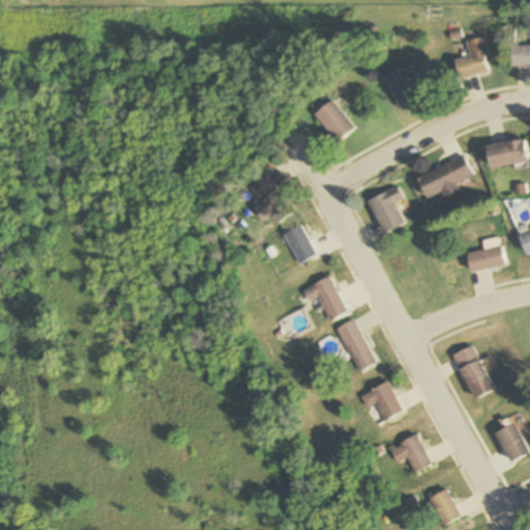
[(459,79),(491,71),(481,36),(465,41),(469,55),(454,58),(459,79)]
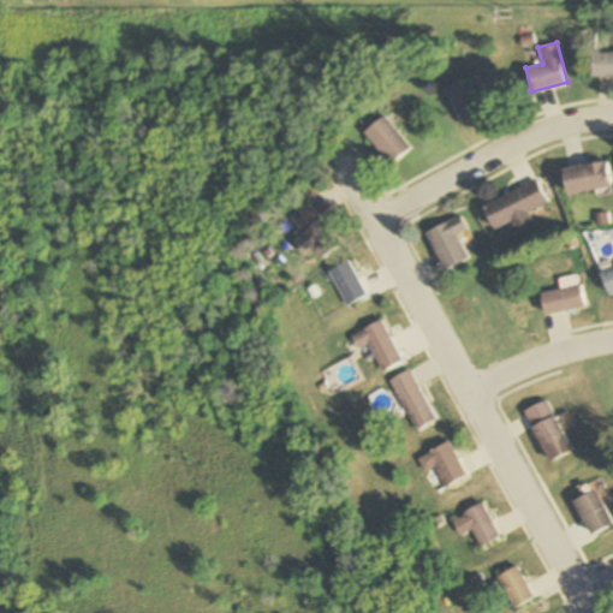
[(612,52),(590,52),(590,76),(612,76),(612,52)]
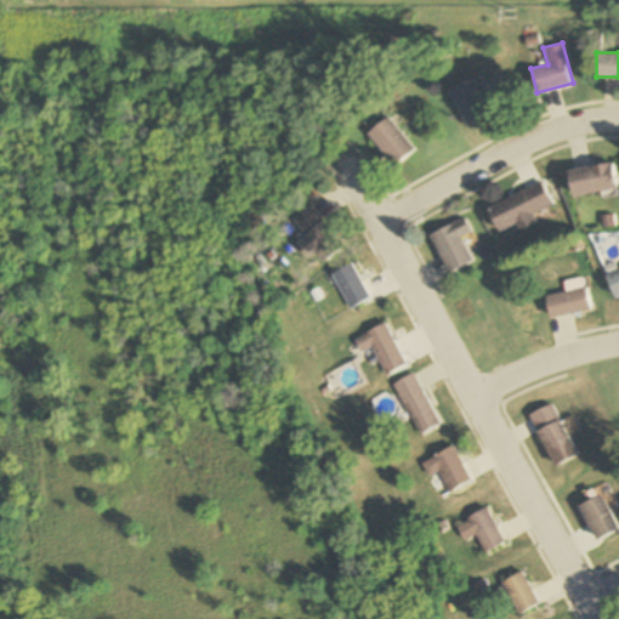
[(483,81),(477,72),(447,89),(466,125),(505,104),(490,78),(483,81)]
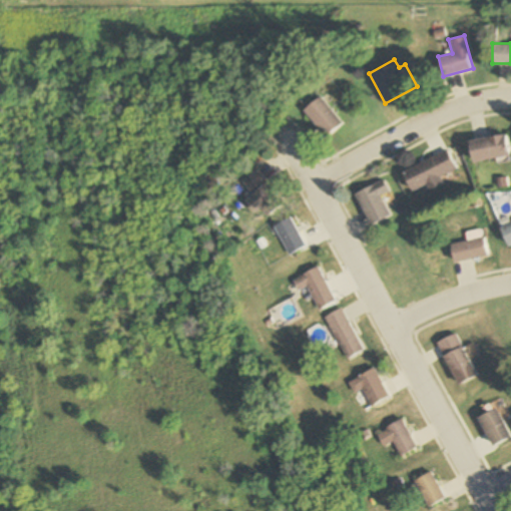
[(341,123),(320,95),(303,108),(325,136),(341,123)]
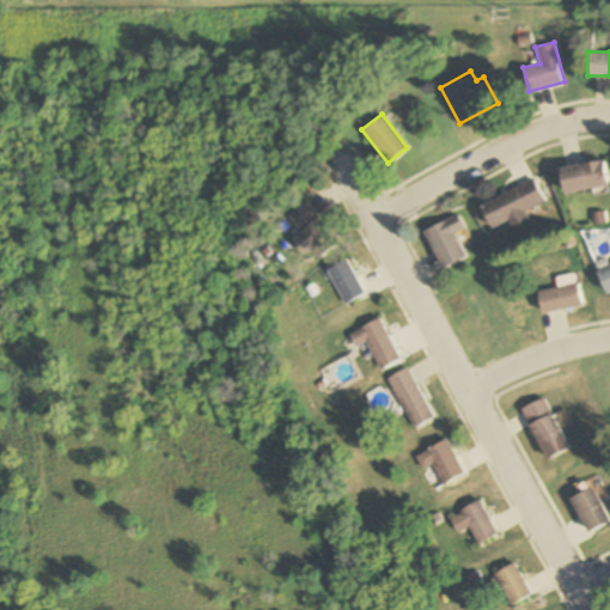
[(559,166),(563,191),(605,185),(602,159),(559,166)]
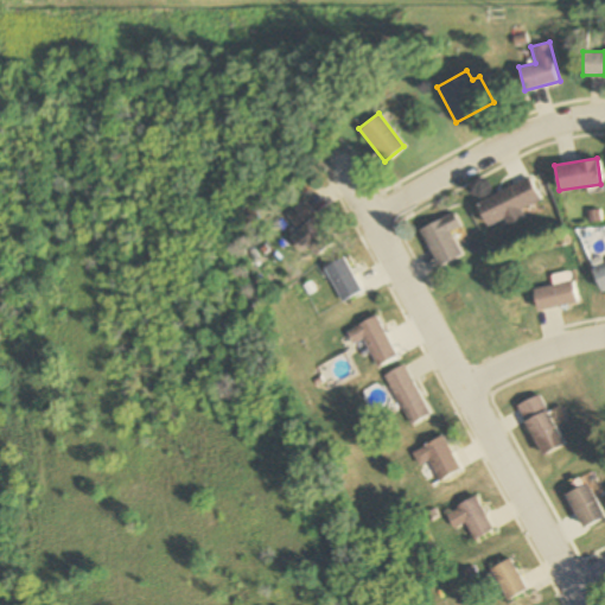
[(476,202),(489,230),(523,214),(521,209),(539,202),(528,178),(476,202)]
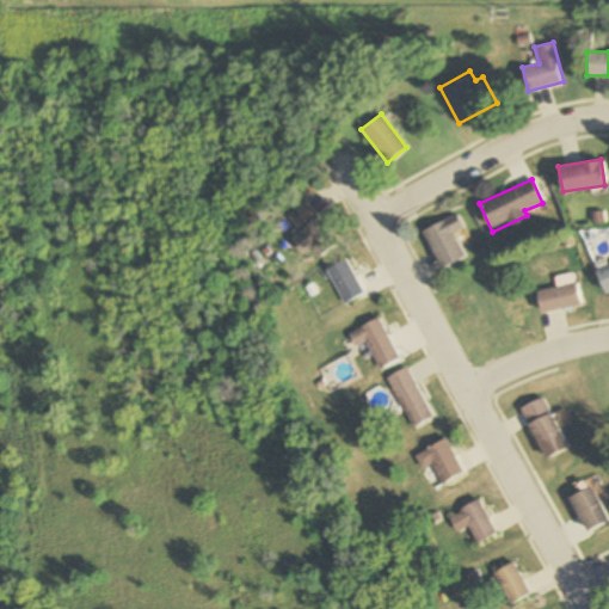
[(299,253),(309,246),(318,258),(336,246),(306,201),(285,214),(297,232),(289,238),(299,253)]
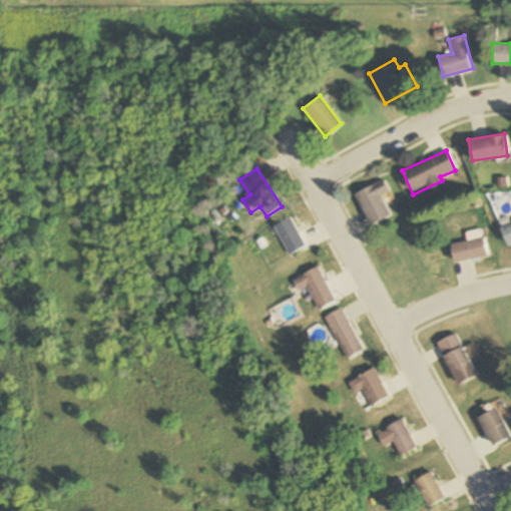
[(391,215),(380,196),(390,191),(383,178),(355,194),(372,225),(391,215)]
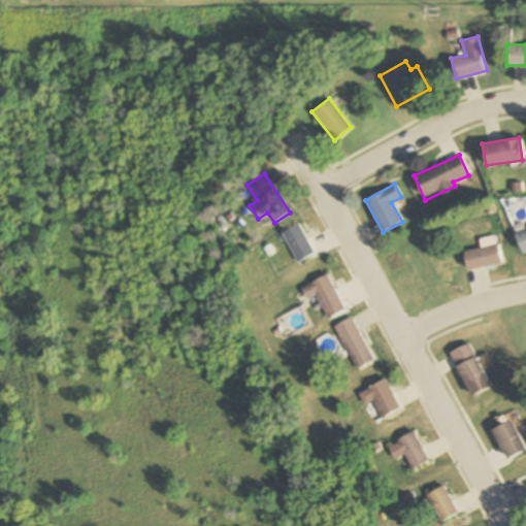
[(293,262),(311,256),(301,224),(282,230),(293,262)]
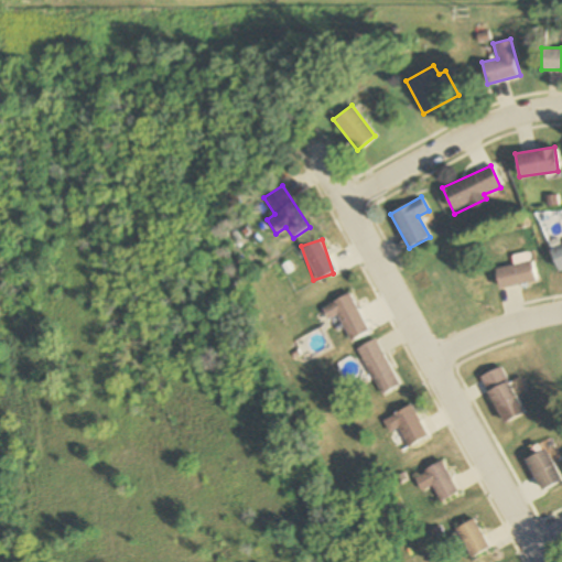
[(561,268),(561,242),(548,248),(557,270),(561,268)]
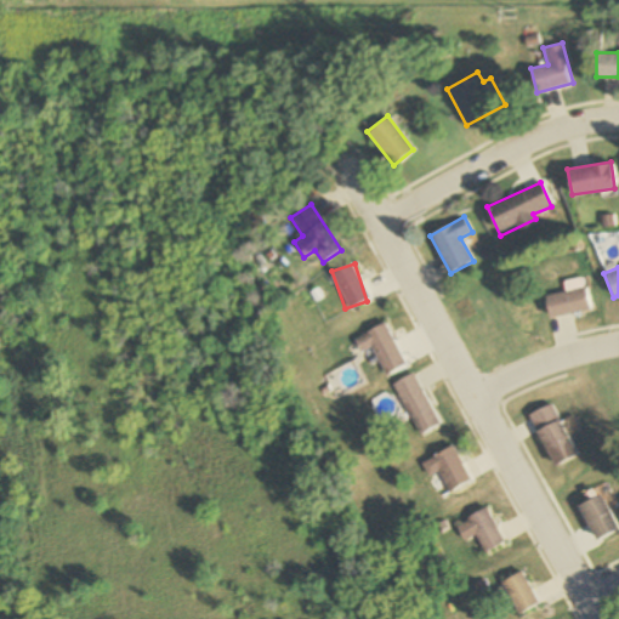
[(545,296),(549,318),(586,311),(580,279),(563,283),(564,293),(545,296)]
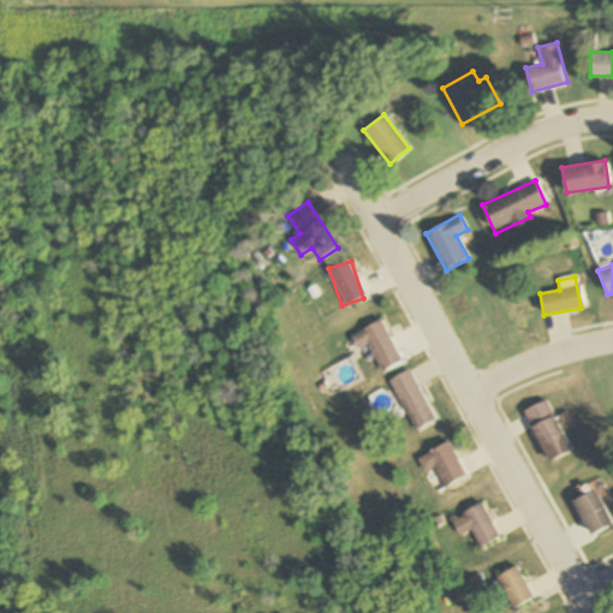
[(355,347),(368,343),(381,373),(402,363),(381,320),(349,334),(355,347)]
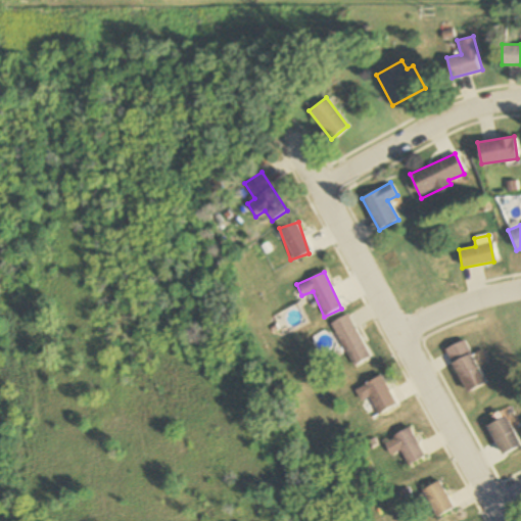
[(329,322),(351,366),(369,357),(347,313),(329,322)]
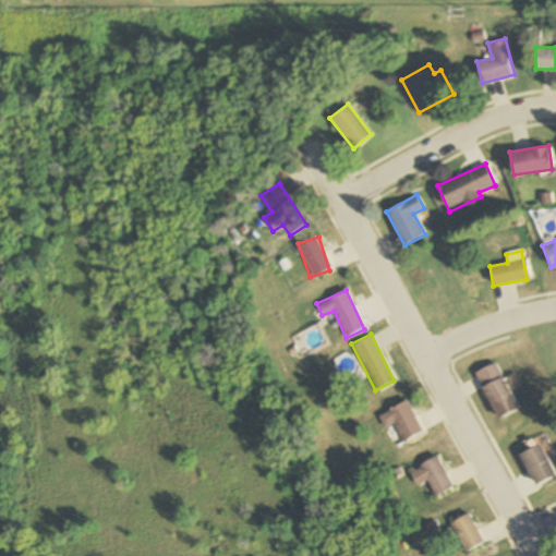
[(476,372),(497,419),(518,410),(497,362),(476,372)]
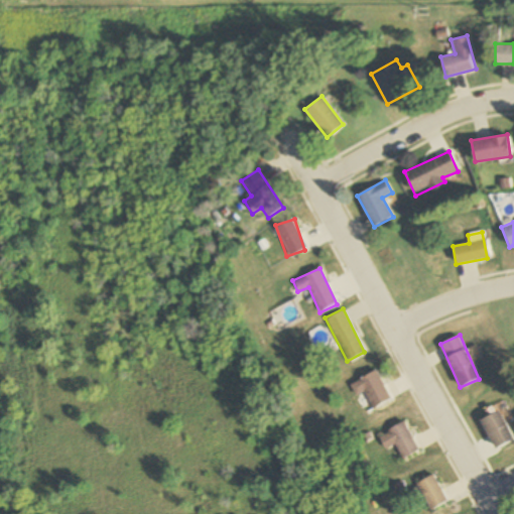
[(390,399),(376,370),(348,384),(358,404),(367,400),(371,408),(390,399)]
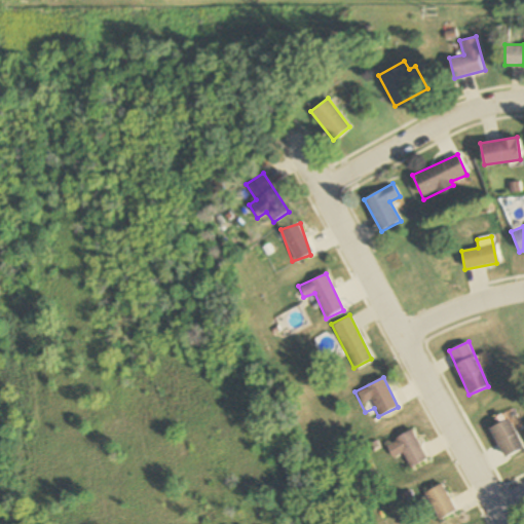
[(523,448),(509,418),(490,427),(504,457),(523,448)]
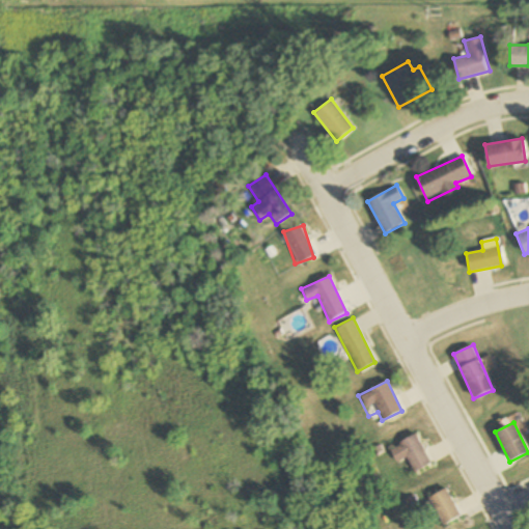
[(429,462),(417,432),(399,439),(411,469),(429,462)]
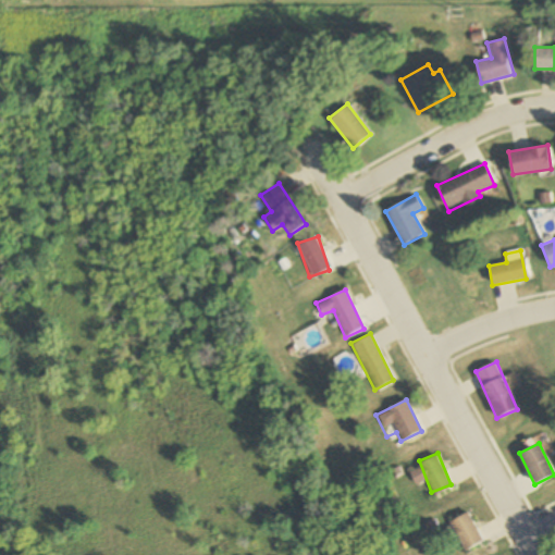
[(447,519),(463,547),(482,538),(467,509),(447,519)]
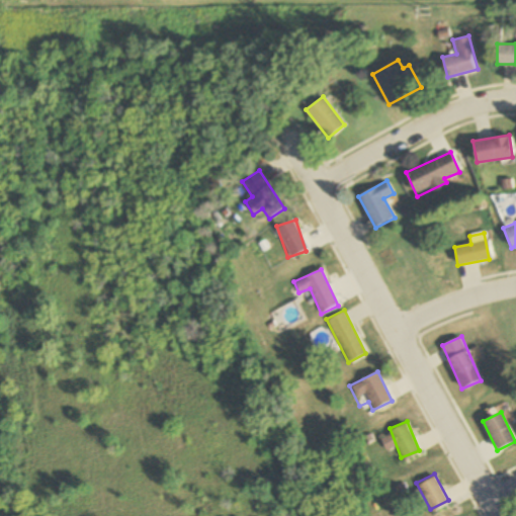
All buildings are outlined.
